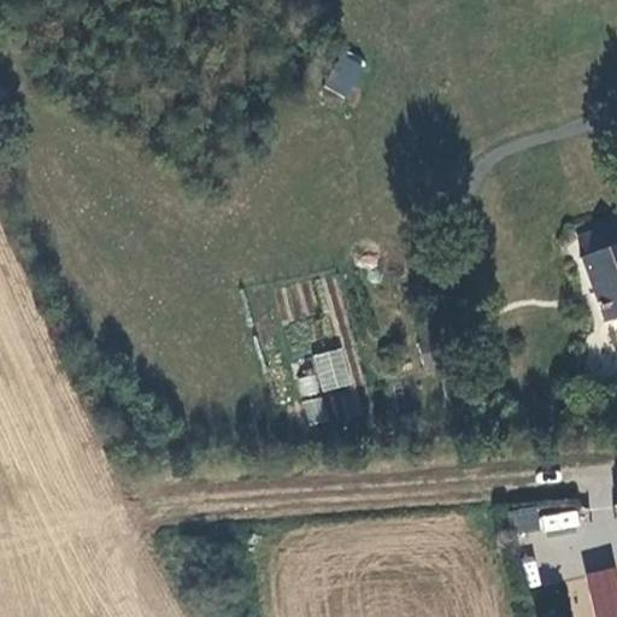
[(338,65),(321,95),(341,106),(358,77),(338,65)]
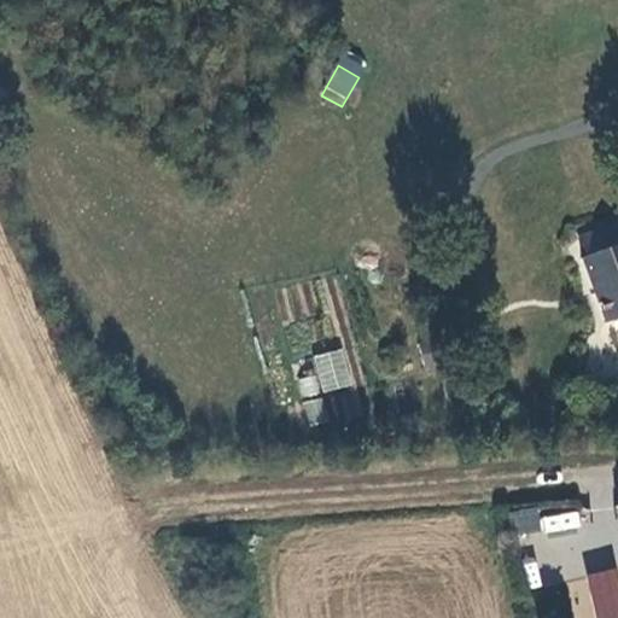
[(582,263),(617,250),(617,245),(613,232),(576,245),(582,263)]
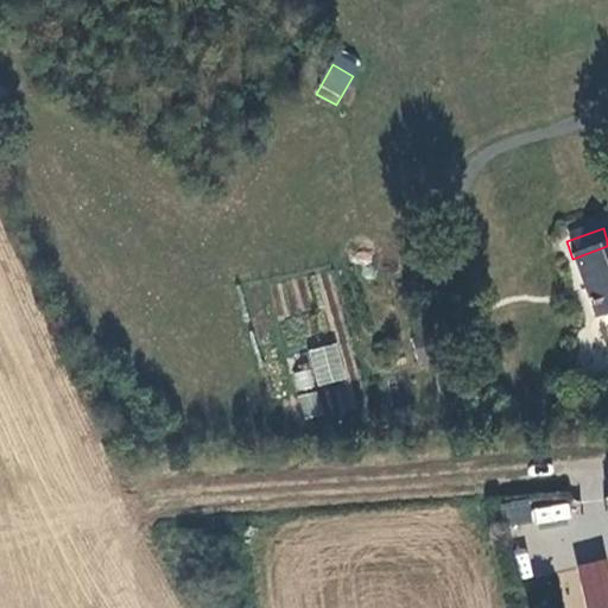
[(607,246),(572,259),(569,260),(593,324),(606,321),(607,327),(607,246)]
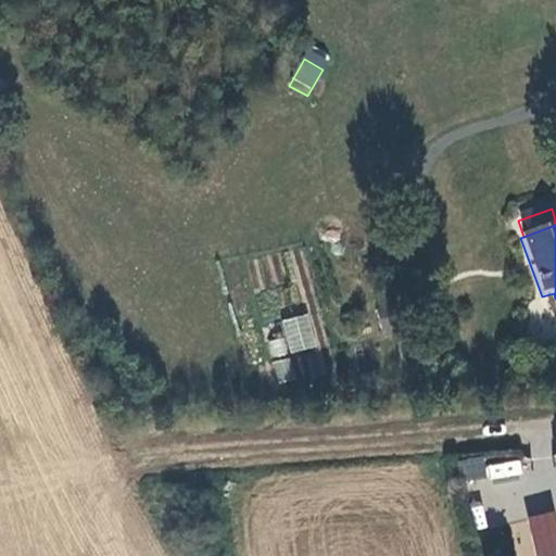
[(311,312),(280,319),(289,353),(319,346),(311,312)]
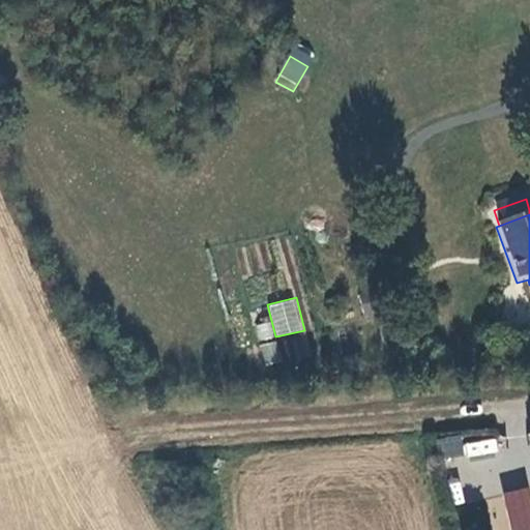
[(303,332),(280,341),(287,363),(312,355),(303,332)]
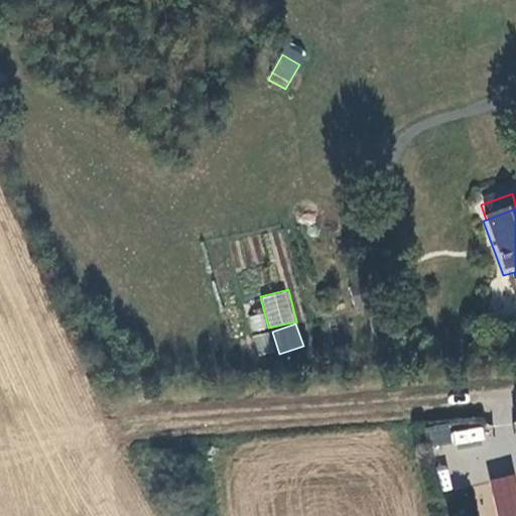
[(258,356),(274,351),(268,331),(252,336),(258,356)]
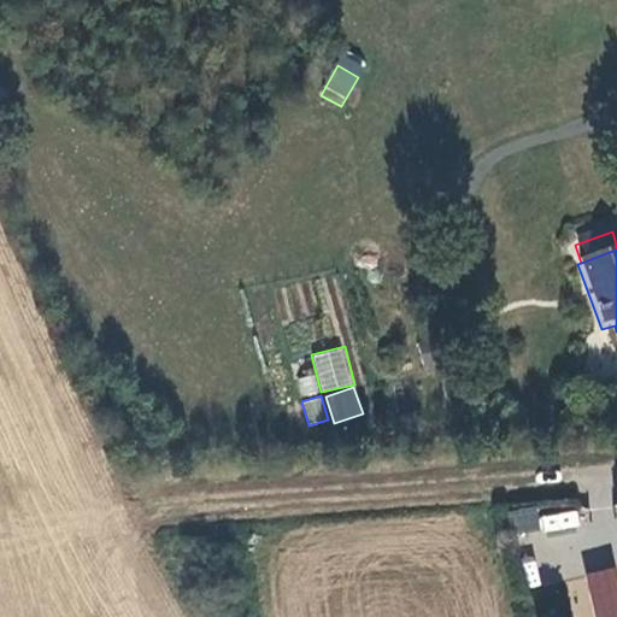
[(580,527),(579,511),(536,513),(536,506),(507,509),(509,533),(580,527)]
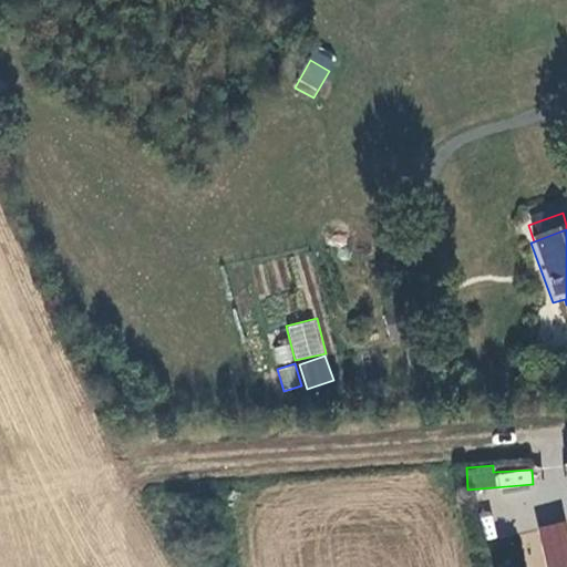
[(566,566),(566,556),(560,528),(539,534),(546,566),(566,566)]
